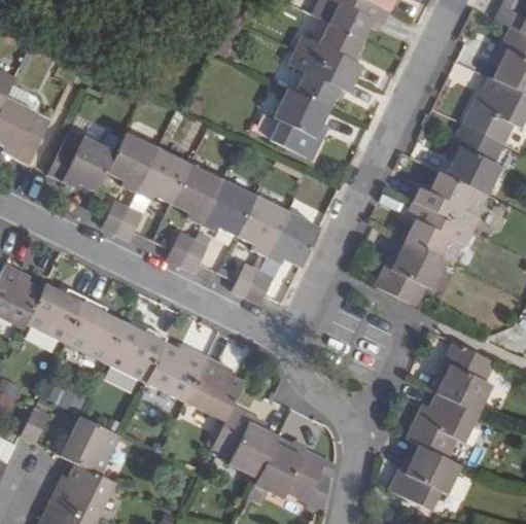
[(385,25),(391,11),(367,0),(319,0),(312,15),(329,24),(366,41),(374,26),(379,29),(382,24),(385,25)]
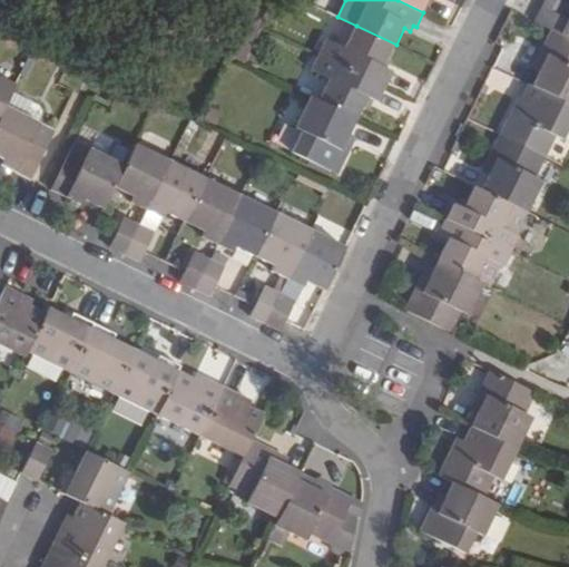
[(398,0),(423,12),(429,0),(398,0)]
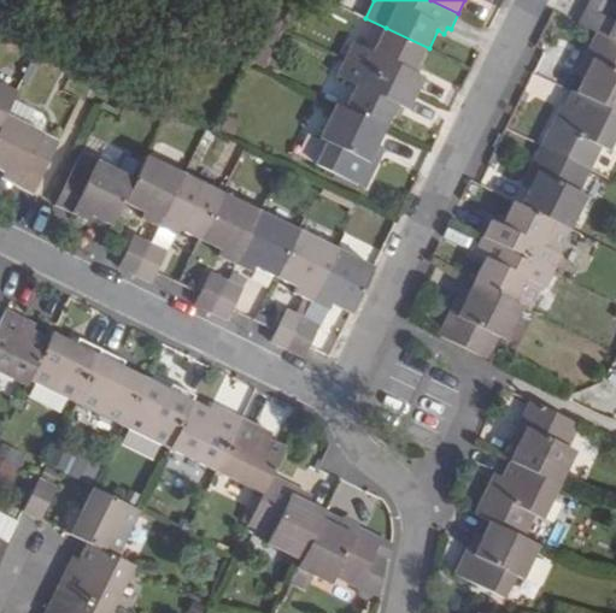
[(591,1),(580,23),(596,30),(615,40),(615,19),(603,13),(606,9),(591,1)]
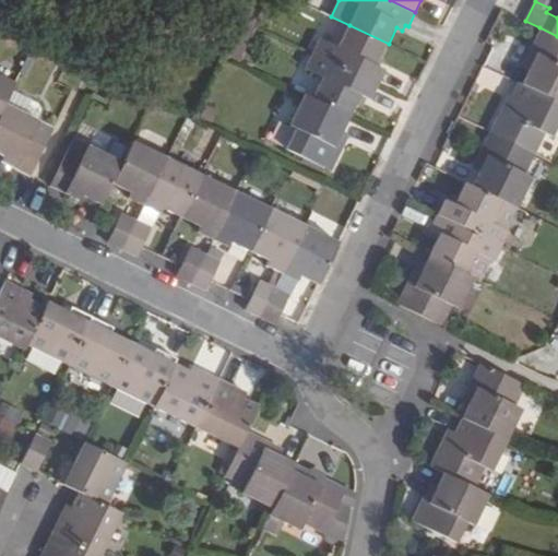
[(239,18),(250,23),(257,9),(246,3),(239,18)]
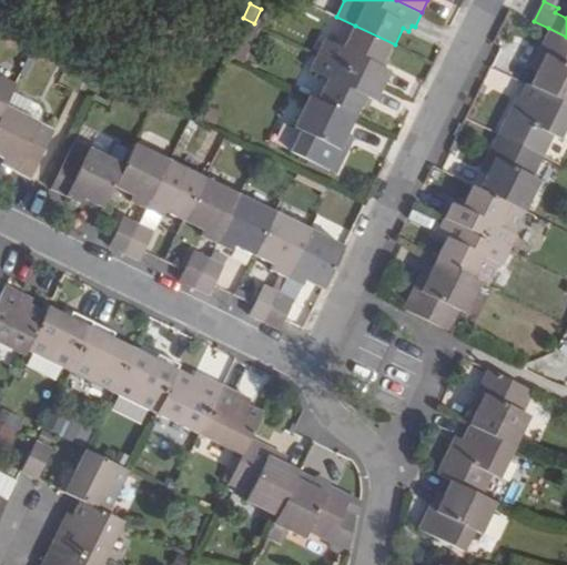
[(247,38),(254,23),(243,18),(235,32),(247,38)]
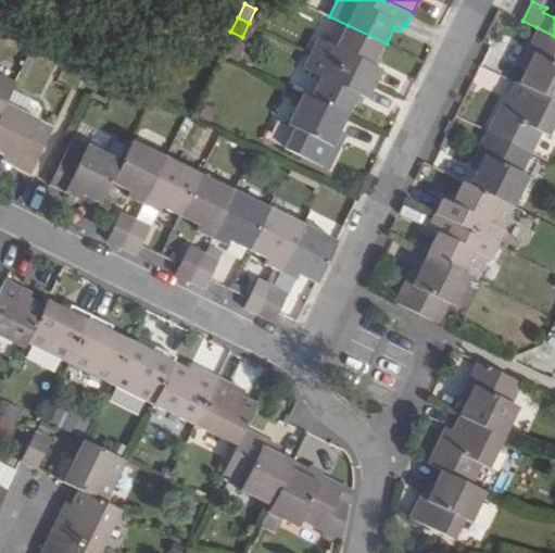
[(377,64),(387,44),(348,25),(338,46),(319,36),(312,52),(378,85),(386,68),(377,64)]
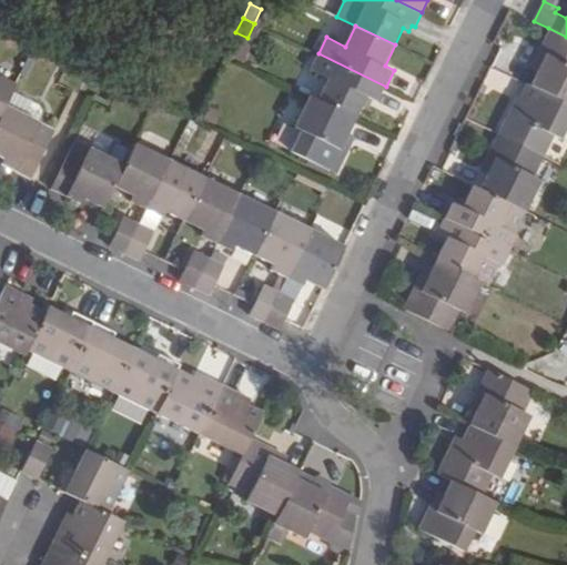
[(566,37),(548,28),(530,67),(539,70),(532,84),(566,101),(566,37)]
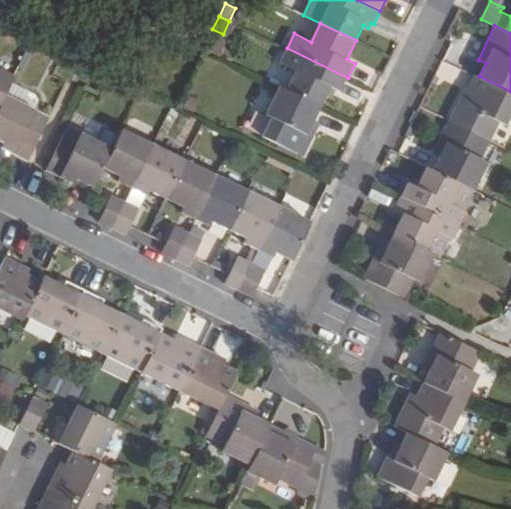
[(287,89),(323,106),(332,88),(341,92),(348,78),(287,48),(281,62),(297,69),(287,89)]
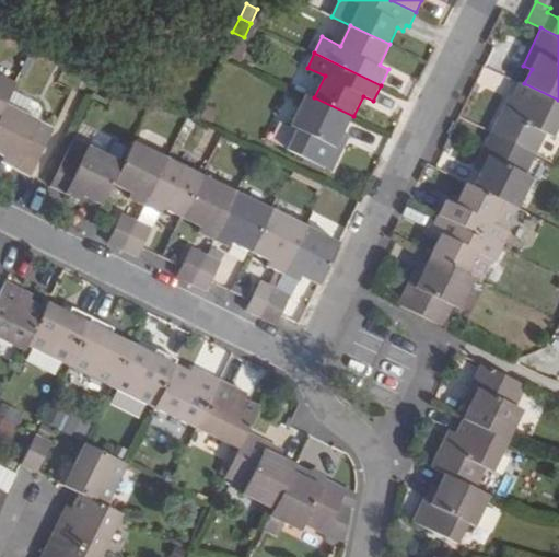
[(0,74),(0,112),(6,102),(13,86),(15,82),(0,74)]
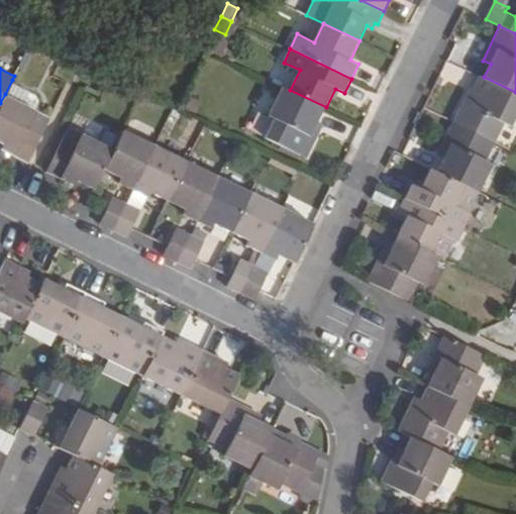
[(515,92),(484,77),(478,90),(471,87),(453,120),(493,139),(502,121),(513,126),(515,120),(515,92)]
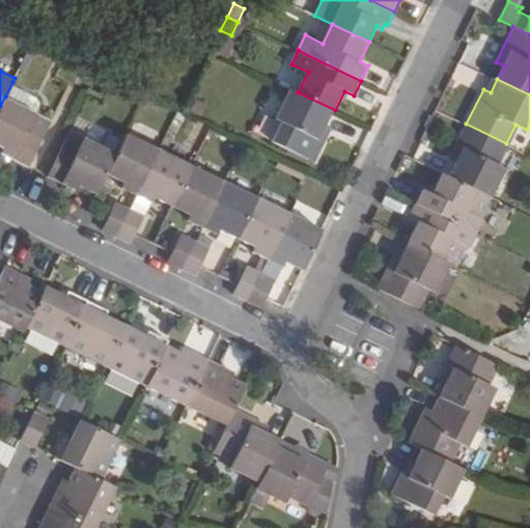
[(12,82),(5,96),(23,105),(25,100),(30,90),(12,82)]
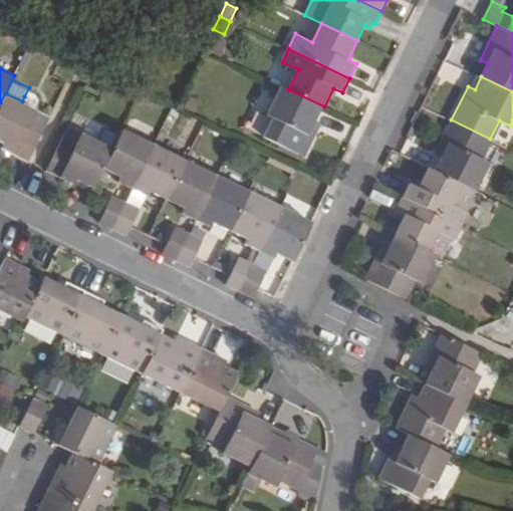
[(317,120),(324,106),(288,89),(281,85),(268,114),(275,117),(265,138),(309,158),(324,124),(317,120)]
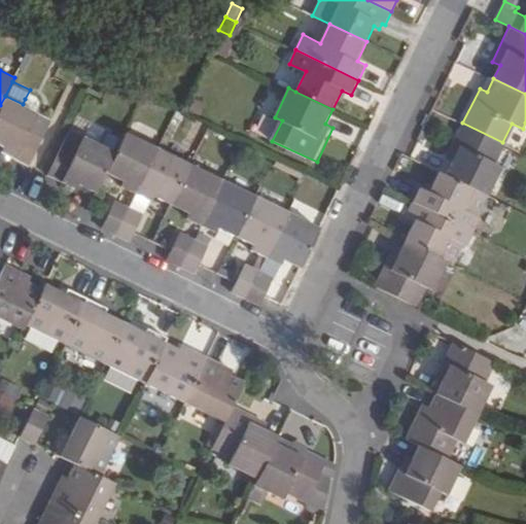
[(0,105),(0,143),(3,145),(1,150),(29,164),(50,117),(37,111),(23,104),(5,96),(0,105)]
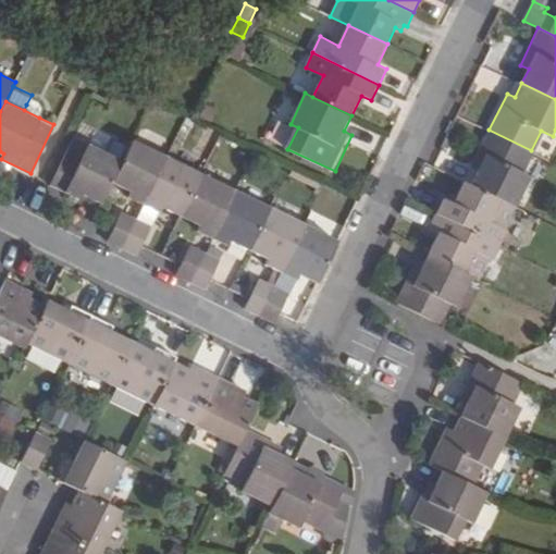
[(24,110),(39,118),(41,111),(26,105),(24,110)]
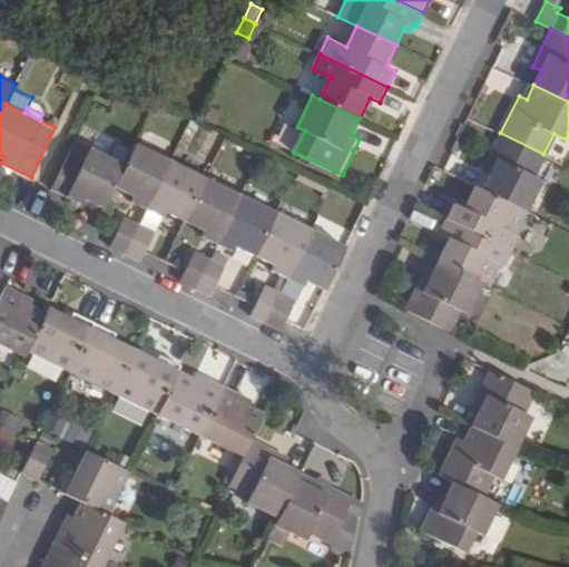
[(543,154),(500,133),(482,172),(490,175),(483,189),(516,205),(529,211),(532,212),(547,182),(533,174),(543,154)]
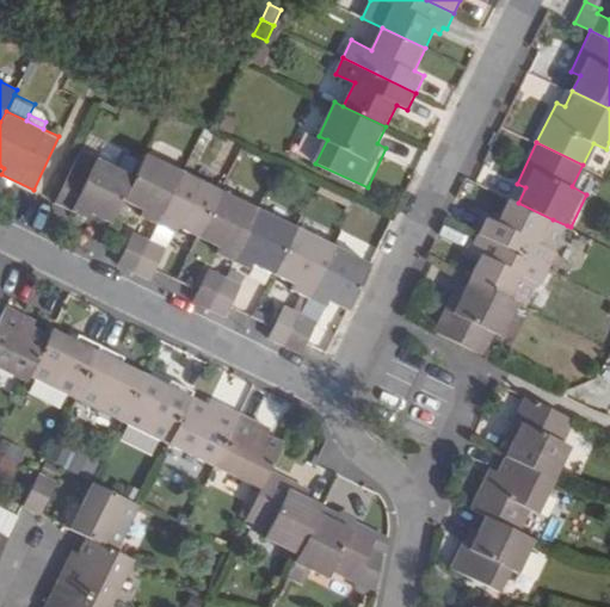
[(72,166),(55,200),(87,215),(90,209),(111,220),(122,198),(133,177),(112,167),(94,158),(79,150),(72,166)]
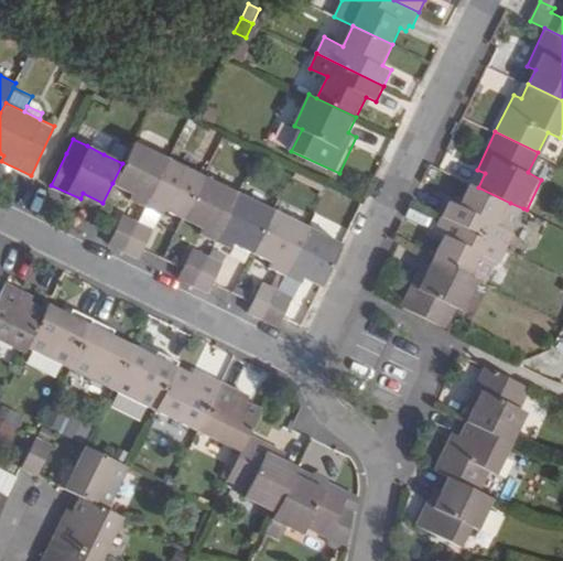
[(122,163),(112,183),(132,193),(129,201),(144,207),(168,158),(133,141),(129,152),(122,163)]
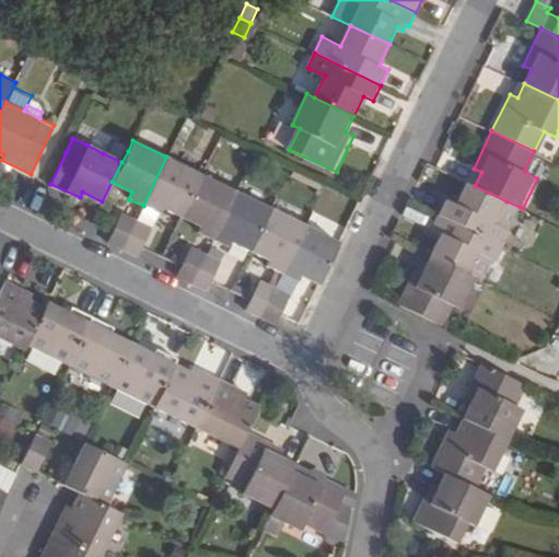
[(108,141),(103,153),(121,162),(128,151),(108,141)]
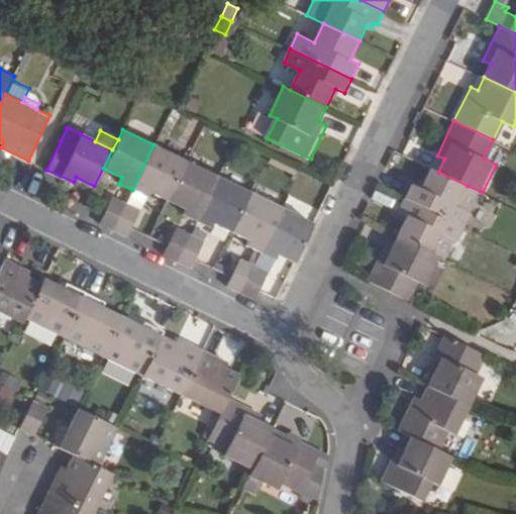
[(153,144),(132,190),(145,197),(149,190),(168,198),(186,160),(153,144)]
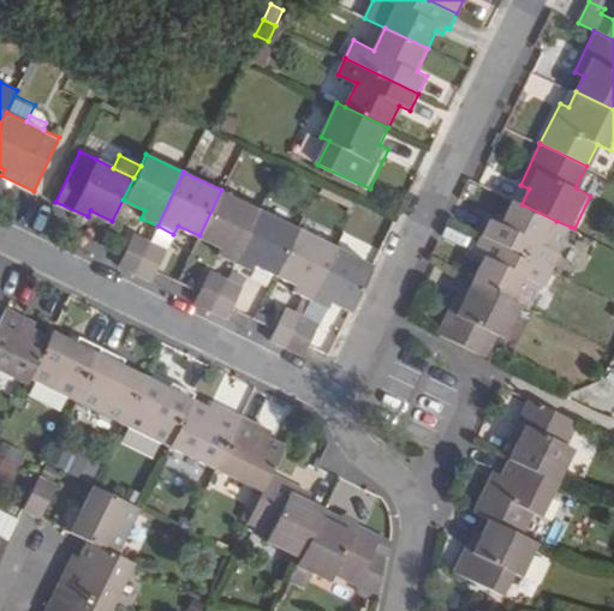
[(221,190),(200,235),(221,246),(216,255),(233,262),(258,209),(221,190)]
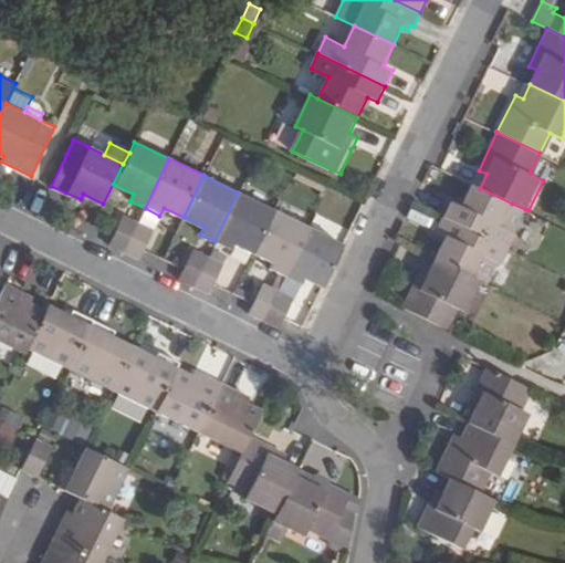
[(480,188),(472,184),(462,205),(453,200),(446,217),(510,249),(518,232),(515,231),(525,209),(512,204),(480,188)]
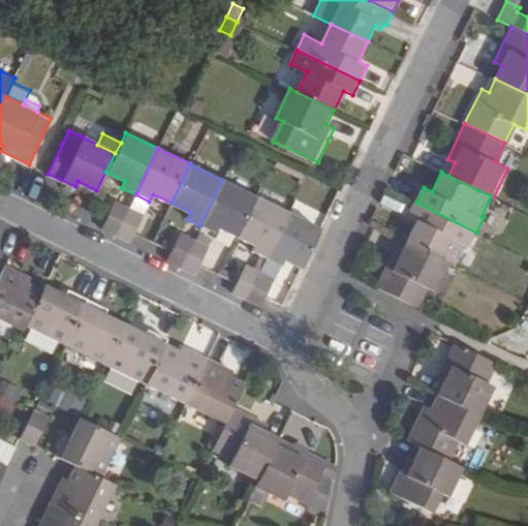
[(331,192),(334,185),(307,173),(304,179),(331,192)]
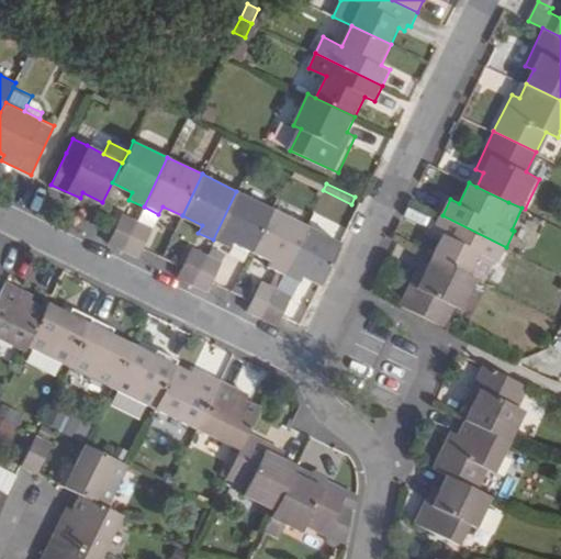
[(236,191),(213,239),(228,247),(233,239),(251,248),(271,208),(236,191)]
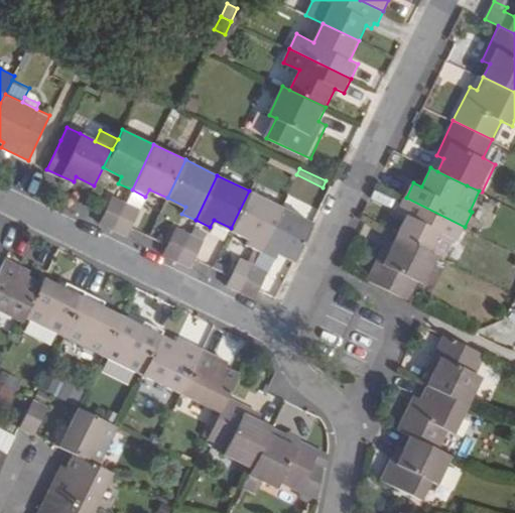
[(249,190),(231,228),(249,237),(245,245),(259,251),(280,207),(249,190)]
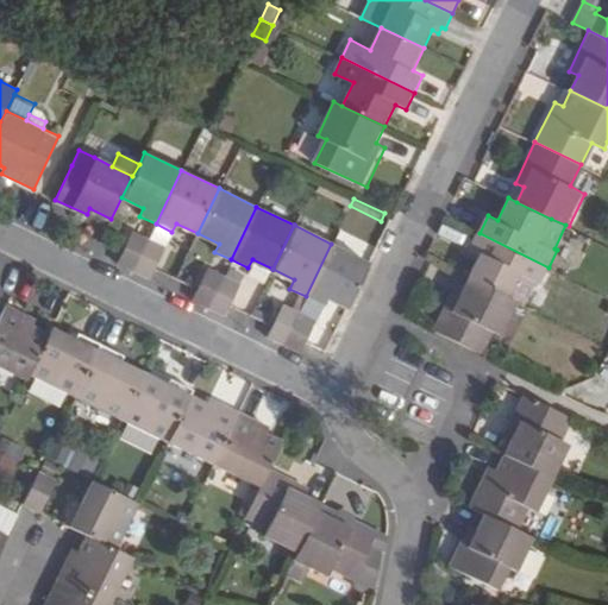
[(132,229),(123,250),(117,262),(135,269),(149,238),(132,229)]
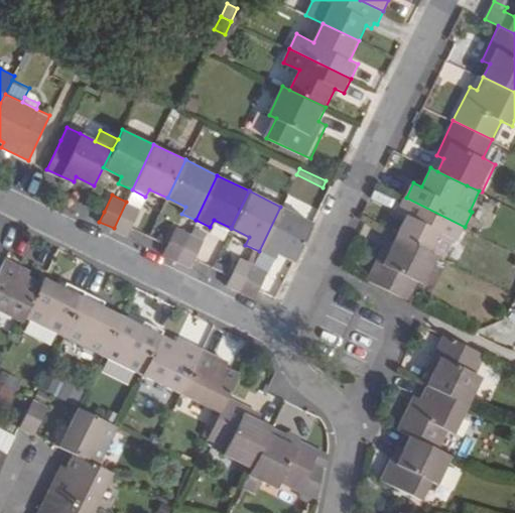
[(465,227),(406,198),(399,214),(406,218),(397,236),(434,253),(442,236),(454,241),(457,243),(465,227)]
